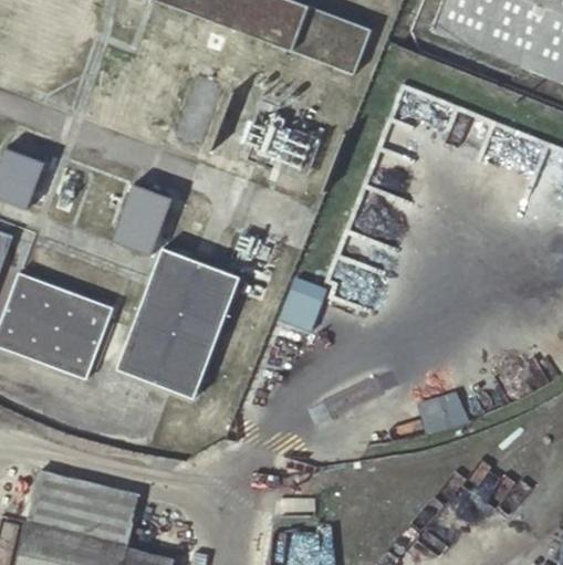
[(150,0),(354,75),(371,29),(291,0),(150,0)]
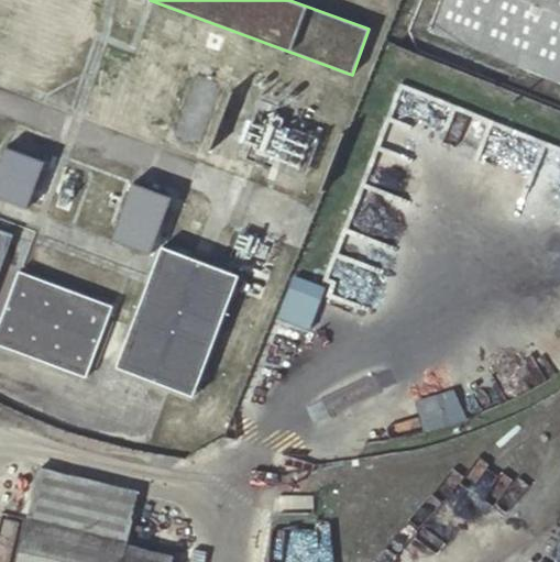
[(559,0),(431,0),(431,2),(559,69),(559,0)]
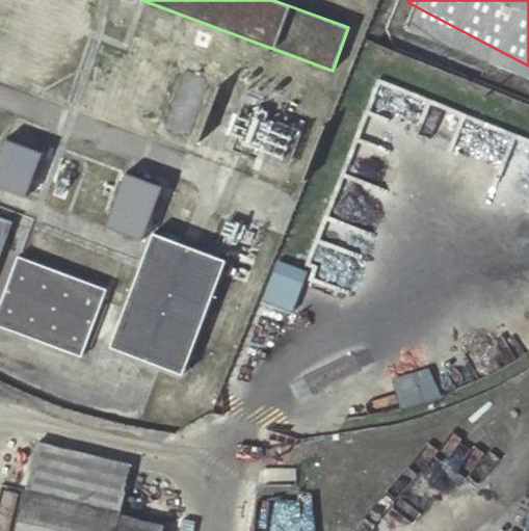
[(0,189),(24,198),(42,153),(3,139),(0,147),(0,189)]
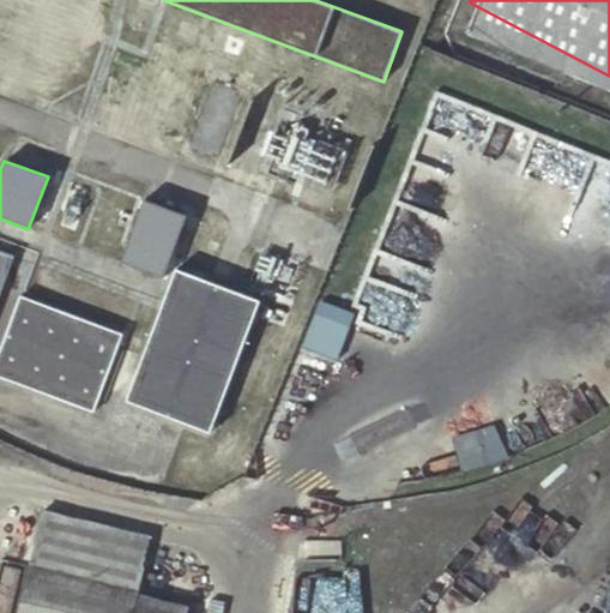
[(122,257),(165,274),(189,212),(146,194),(122,257)]
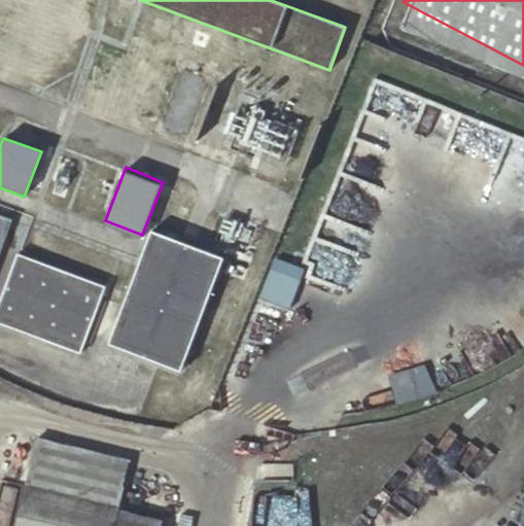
[(0,251),(12,221),(0,216),(0,251)]
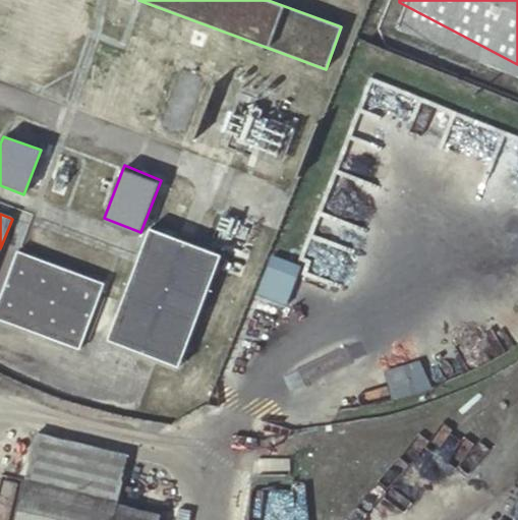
[(108,338),(178,365),(222,254),(151,228),(108,338)]
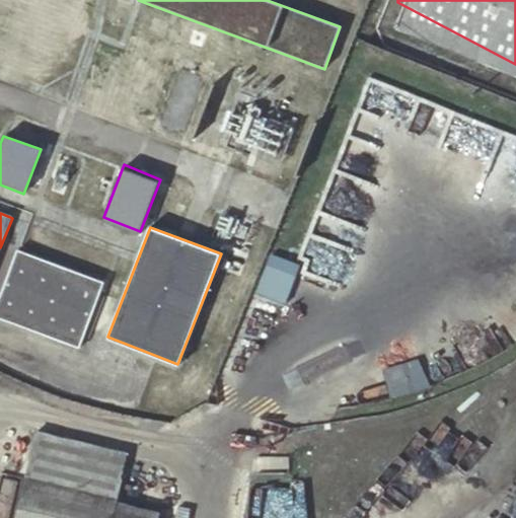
[(0,316),(78,346),(102,281),(17,247),(0,291),(0,316)]
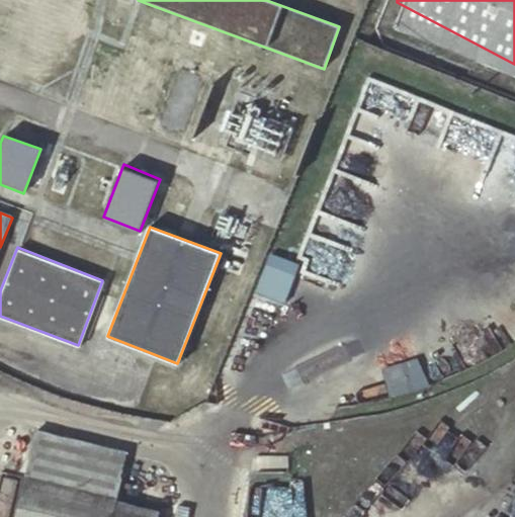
[(253,296),(283,308),(297,267),(268,257),(253,296)]
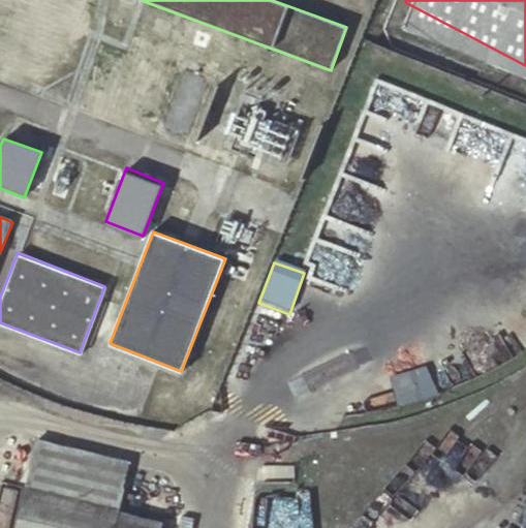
[(75,449),(71,447),(34,441),(13,527),(159,527),(161,524),(115,513),(116,508),(104,506),(116,459),(75,449)]
